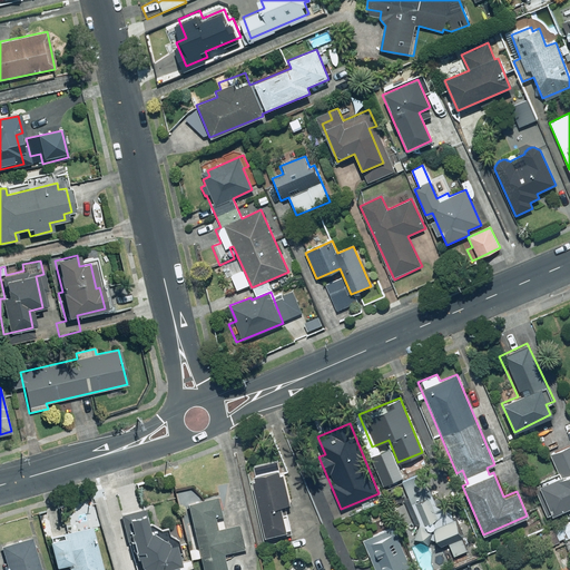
[(551,514),(569,504),(569,445),(550,454),(559,474),(538,483),(551,514)]
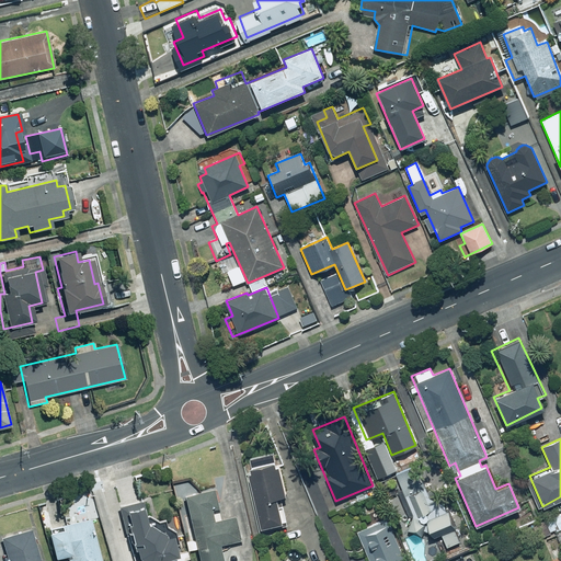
[(382,458),(370,464),(379,482),(391,477),(382,458)]
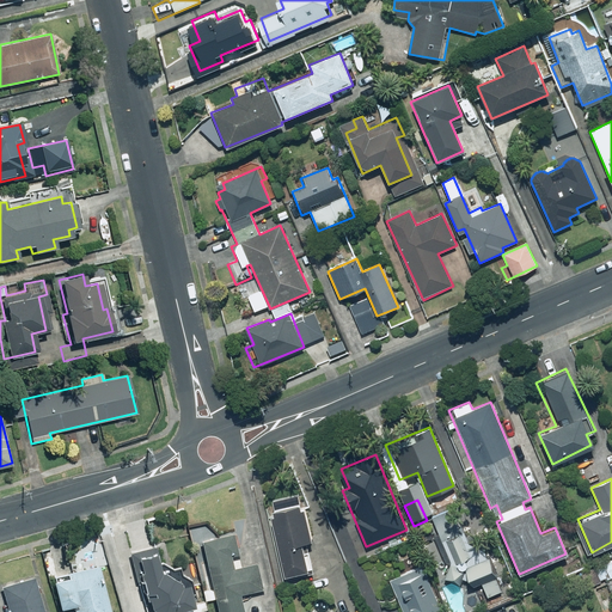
[(268,510),(285,577),(308,571),(301,543),(312,540),(303,502),(268,510)]
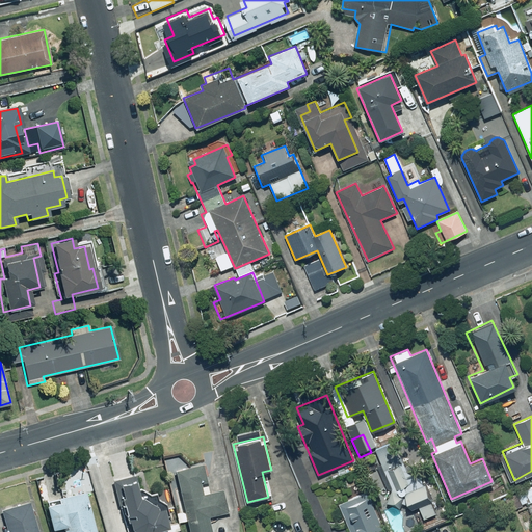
[(175,471),(184,512),(177,514),(178,522),(186,520),(188,531),(211,531),(209,517),(230,513),(223,488),(204,493),(202,483),(209,482),(205,463),(175,471)]
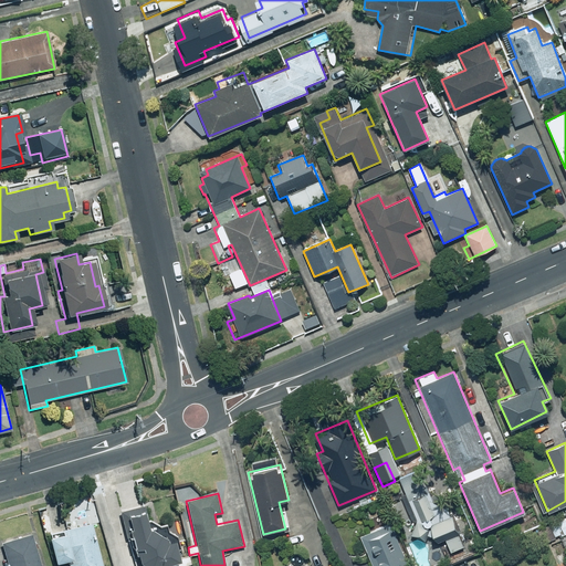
[(425,494),(411,500),(420,521),(409,525),(415,537),(427,532),(431,542),(442,537),(449,553),(464,546),(451,515),(430,524),(428,517),(433,514),(425,494)]
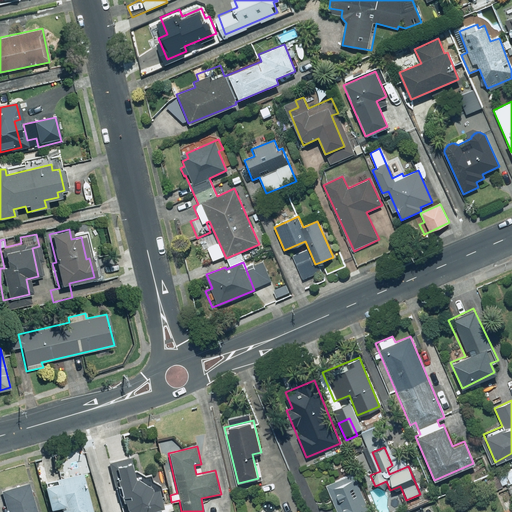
[(131,511),(134,511),(155,507),(156,511),(165,511),(171,510),(170,503),(159,506),(153,489),(148,488),(131,477),(127,462),(112,466),(122,506),(131,511)]
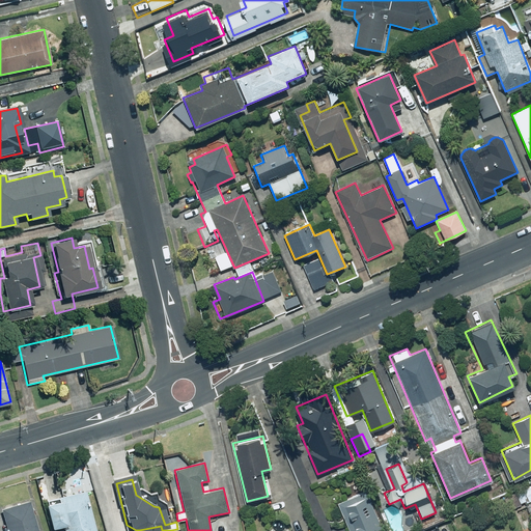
[(530,484),(504,497),(509,509),(526,503),(529,511),(530,510),(530,484)]
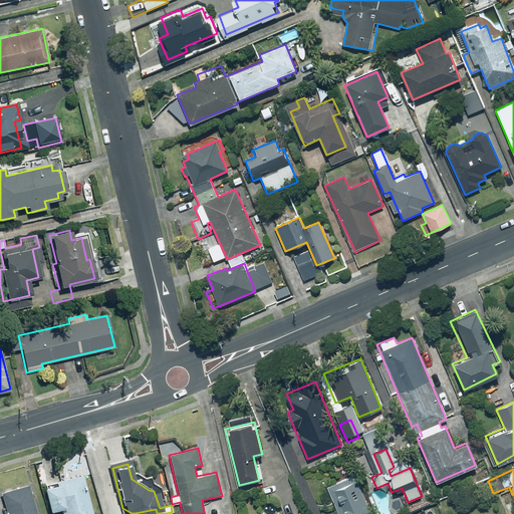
[(91,513),(80,474),(41,484),(48,511),(58,508),(59,513),(91,513)]
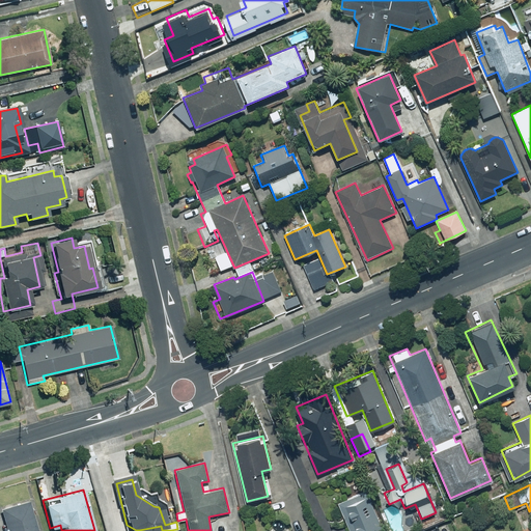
[(384,530),(366,491),(337,503),(350,530),(384,530)]
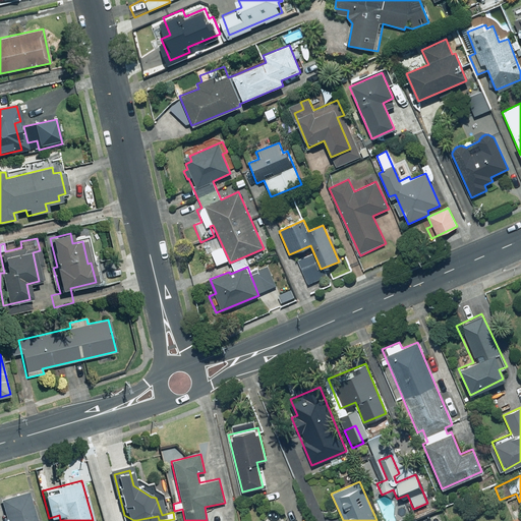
[(0,499),(0,500),(6,520),(36,520),(27,491),(0,499)]
